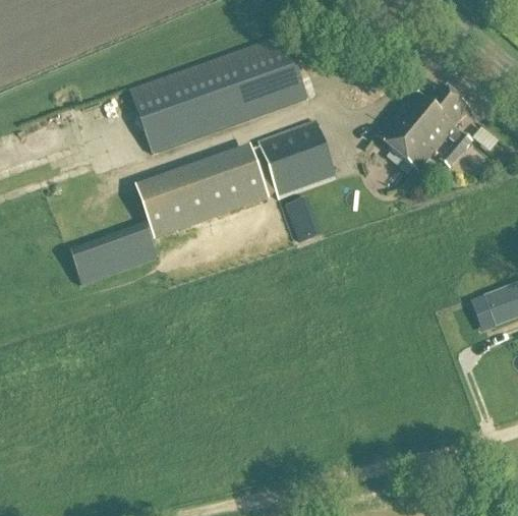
[(154,153),(309,98),(287,35),(131,90),(154,153)]
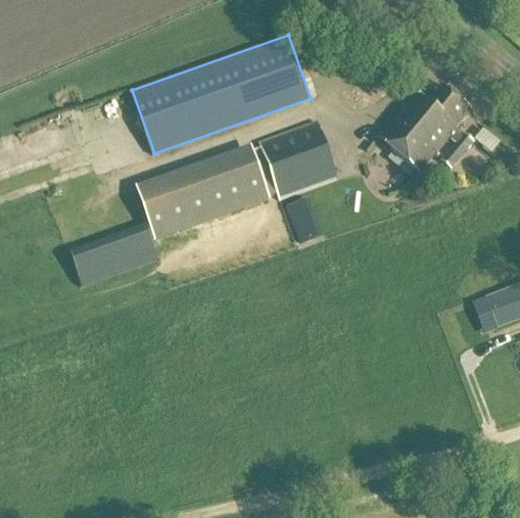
[(422,172),(451,137),(473,109),(444,86),(431,102),(417,90),(379,136),(422,172)]
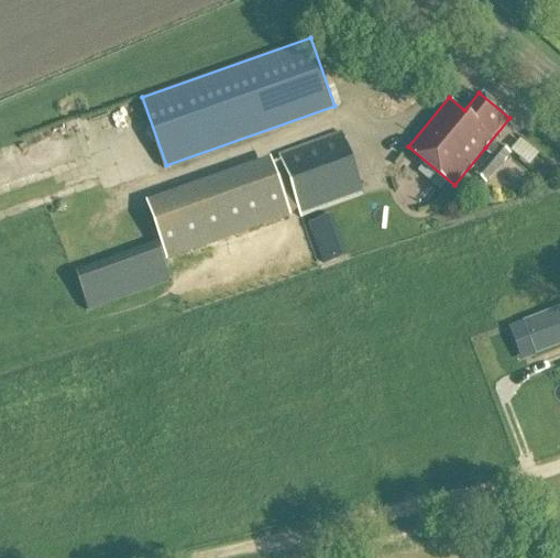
[(343,130),(281,152),(284,161),(277,163),(294,210),(300,207),(304,215),(365,193),(343,130)]
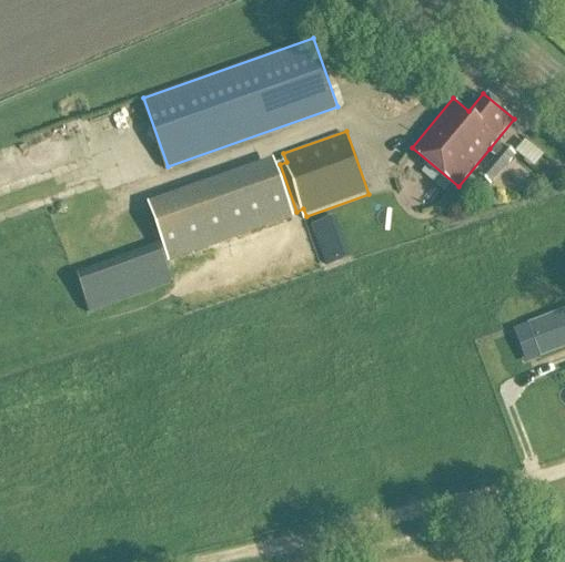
[(516,150),(535,163),(545,151),(527,136),(516,150)]
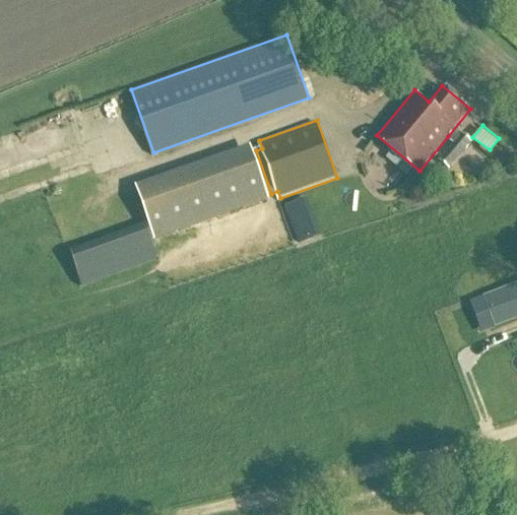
[(463,131),(445,153),(440,158),(449,167),(472,139),(463,131)]
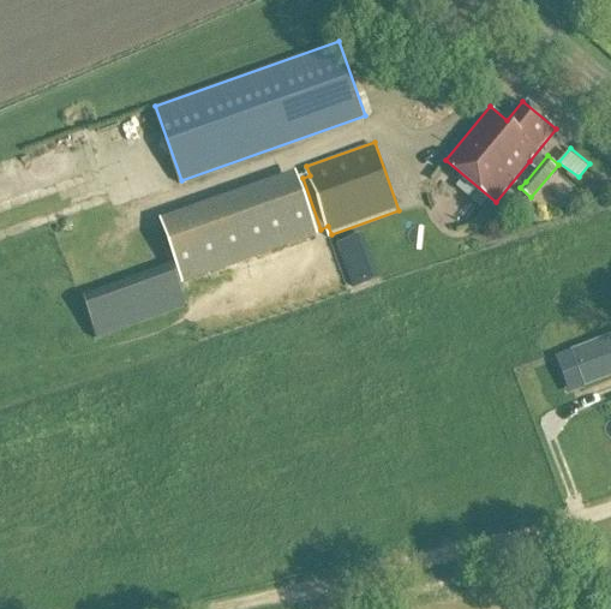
[(163,219),(177,256),(185,282),(319,234),(298,171),(163,219)]
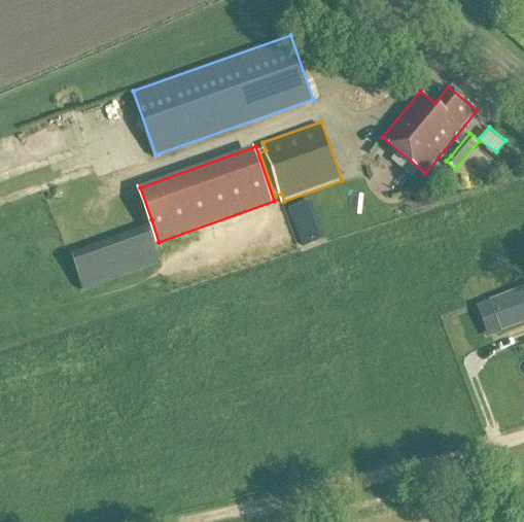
[(291,204),(305,244),(328,236),(315,196),(291,204)]
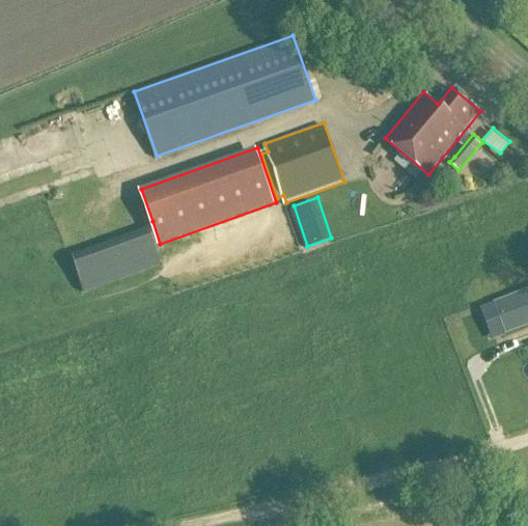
[(85,292),(163,264),(149,226),(72,254),(85,292)]
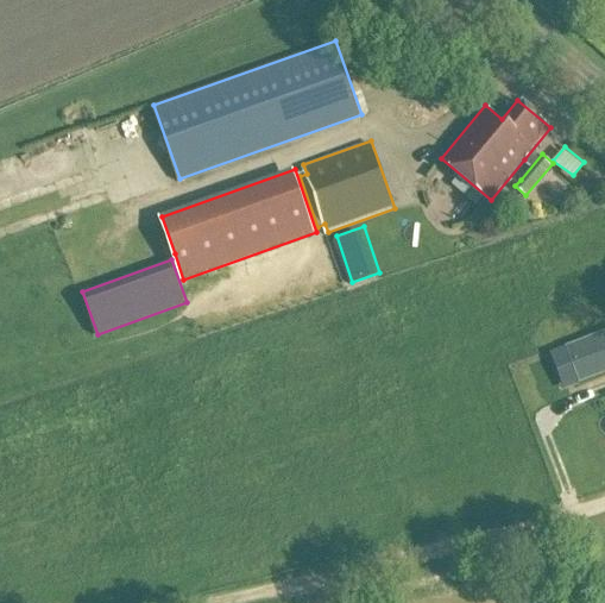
[(604,331),(566,346),(580,384),(604,374),(604,331)]
